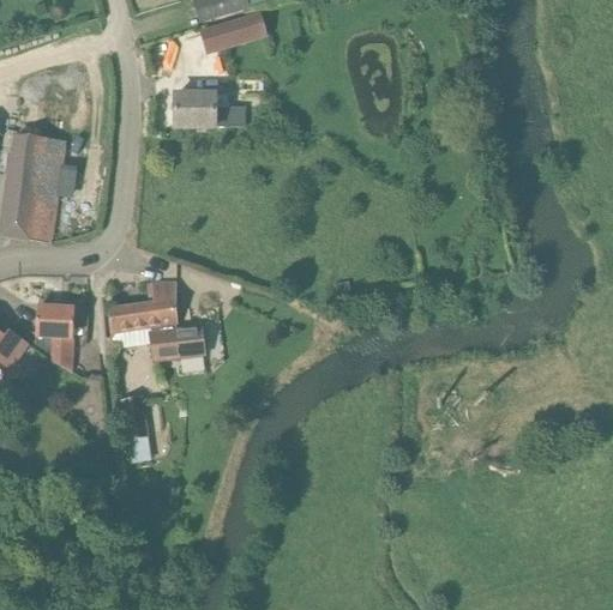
[(250,5),(247,0),(199,0),(204,19),(250,5)]
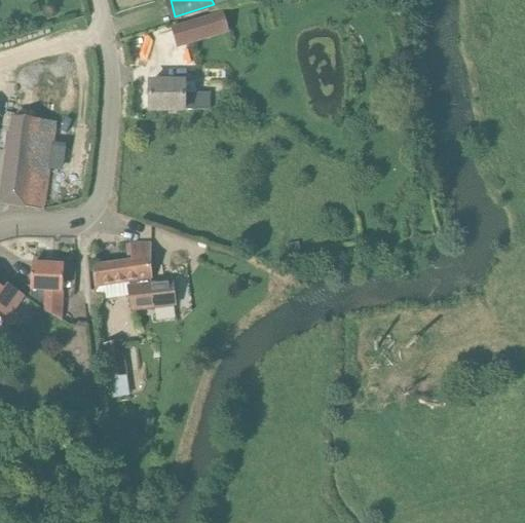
[(180,43),(226,29),(221,13),(175,27),(180,43)]
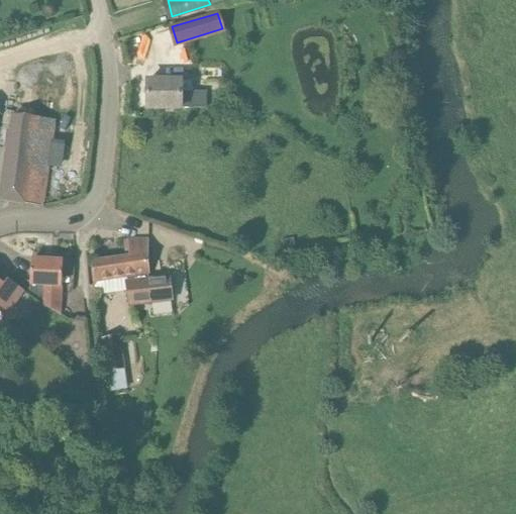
[(148,79),(148,107),(181,106),(209,106),(209,89),(180,89),(180,80),(148,79)]
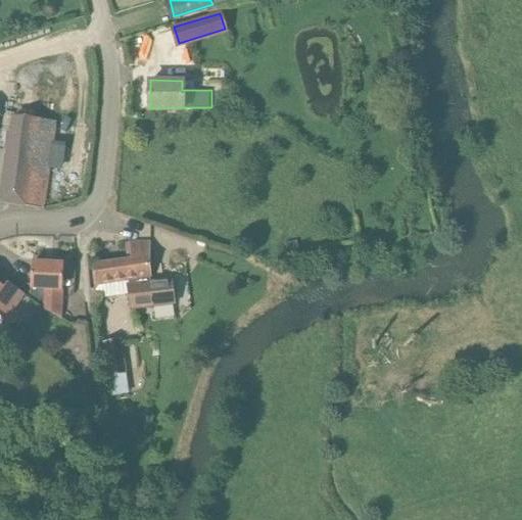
[(60,88),(40,86),(20,83),(15,120),(14,119),(2,201),(44,206),(60,88)]
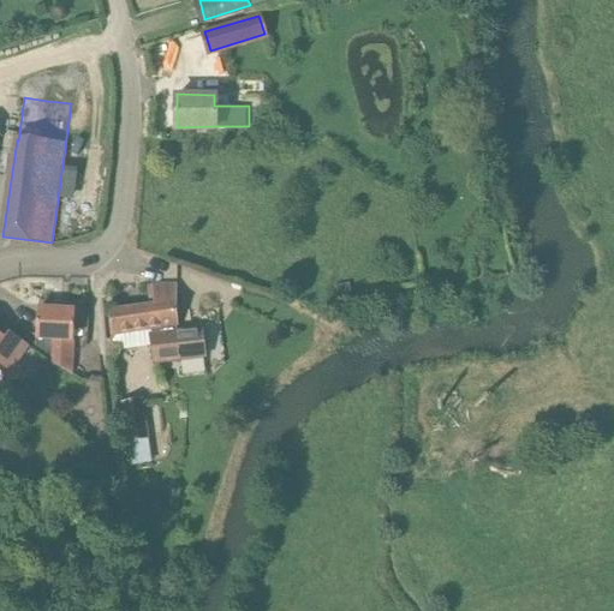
[(63,189),(79,190),(82,161),(65,160),(63,189)]
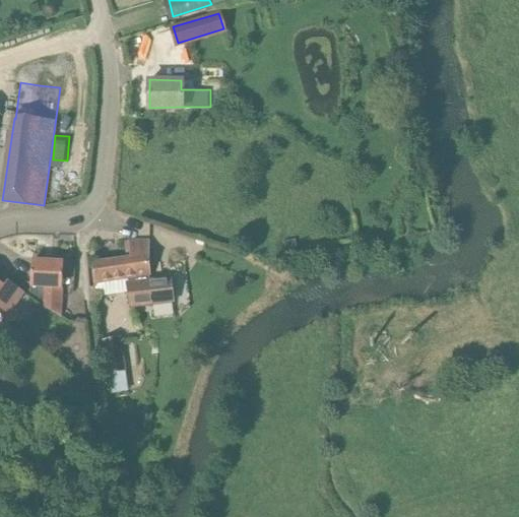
[(93,262),(96,281),(128,277),(132,304),(175,296),(171,276),(150,279),(150,273),(149,240),(130,239),(123,240),(126,257),(93,262)]
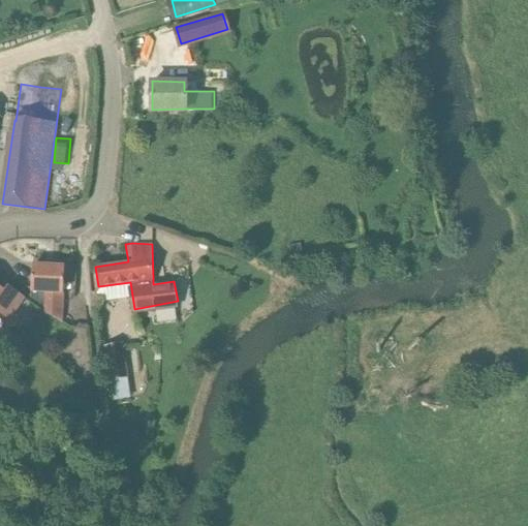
[(31,301),(62,320),(65,266),(33,264),(31,301)]
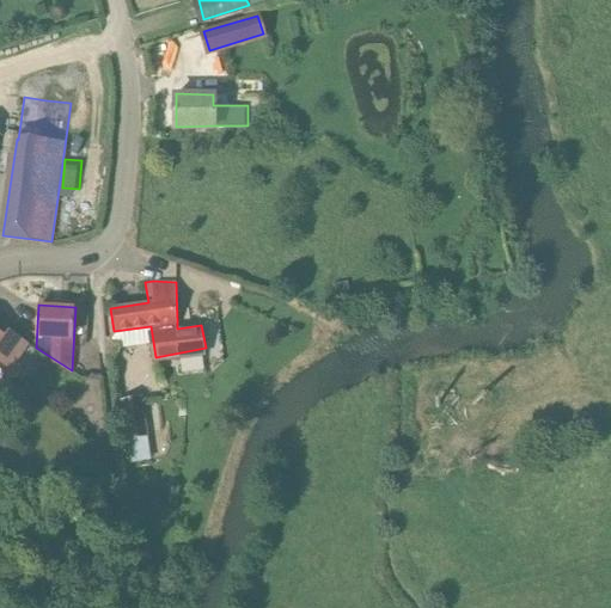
[(0,330),(0,355),(11,364),(28,342),(10,329),(5,335),(0,330)]
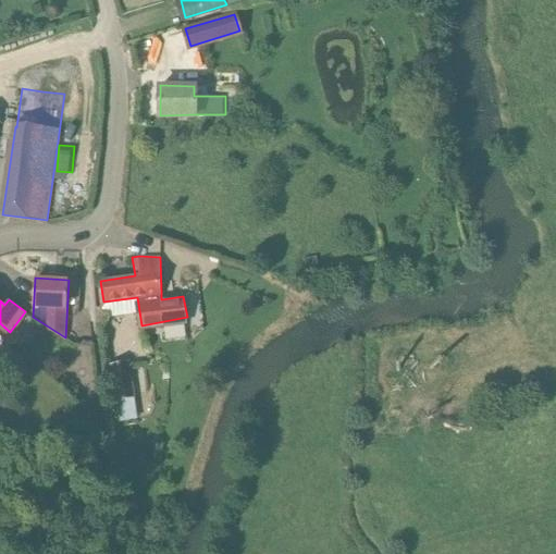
[(110,367),(114,397),(133,394),(128,365),(110,367)]
